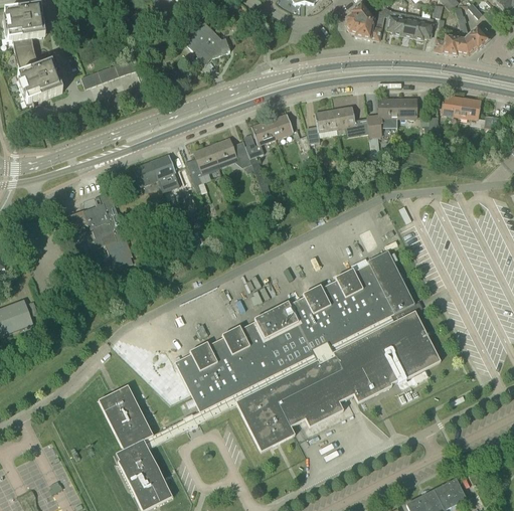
[(94,1),(91,0),(84,0),(82,5),(91,8),(94,1)]
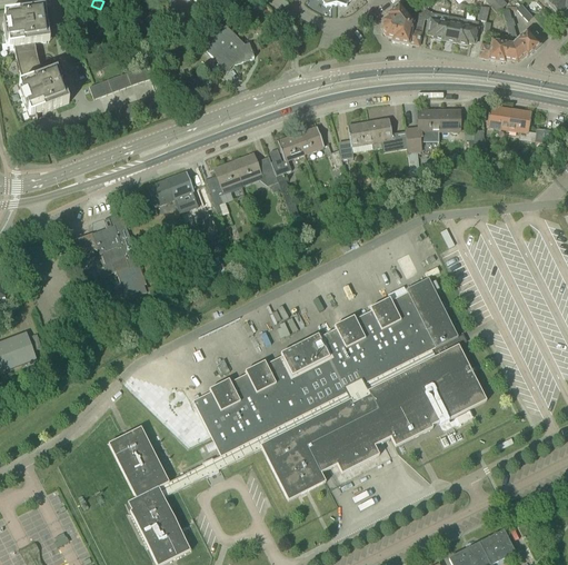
[(409,41),(419,43),(425,18),(431,17),(432,10),(428,7),(434,1),(432,0),(421,0),(427,7),(421,11),(420,11),(415,15),(418,19),(414,20),(409,41)]
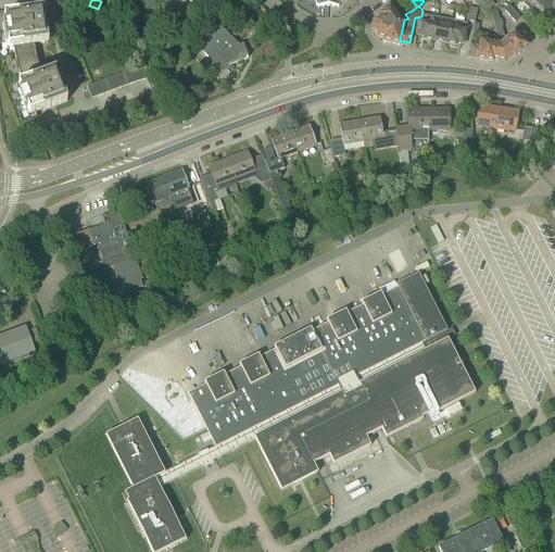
[(488,0),(481,5),(487,10),(495,1),(494,0),(488,0)]
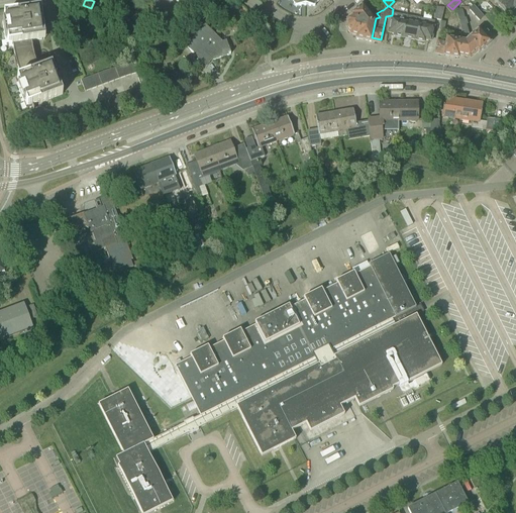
[(515,1),(514,0),(499,0),(498,1),(509,12),(515,5),(515,1)]
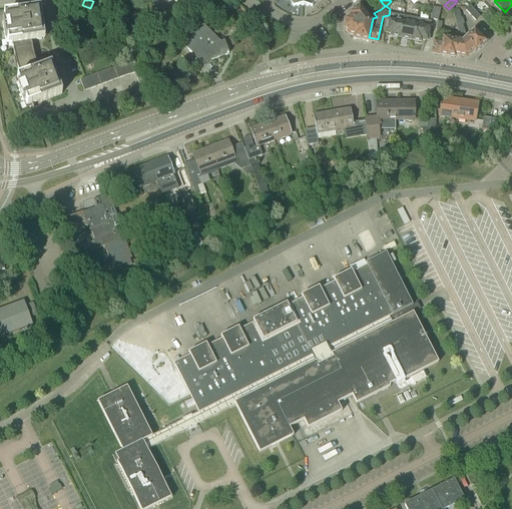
[(373,18),(361,2),(349,11),(351,13),(346,17),(346,18),(345,19),(345,24),(346,25),(345,26),(348,30),(349,31),(349,32),(355,33),(355,35),(369,38),(369,37),(373,18)]
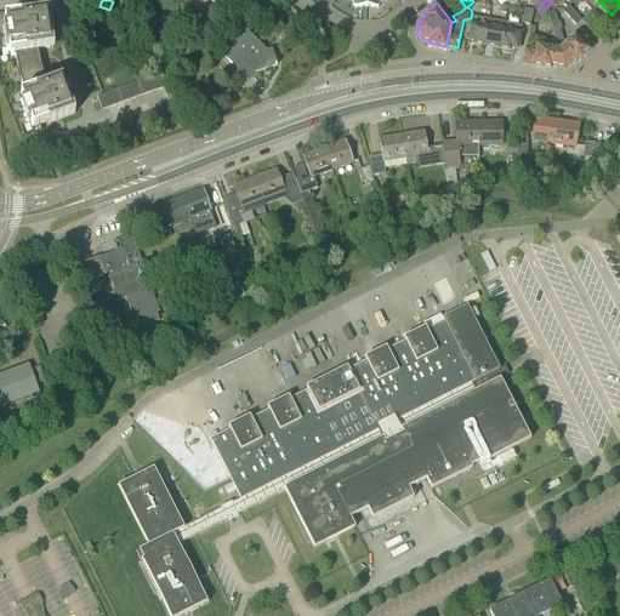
[(566,7),(576,20),(582,15),(570,3),(566,7)]
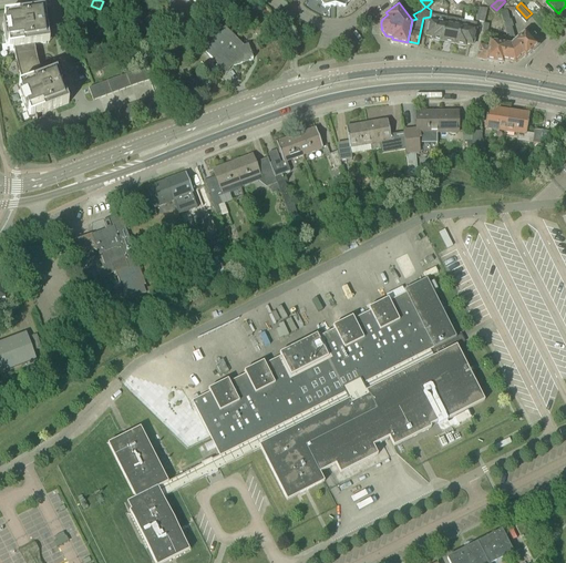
[(486,19),(490,6),(481,3),(477,17),(486,19)]
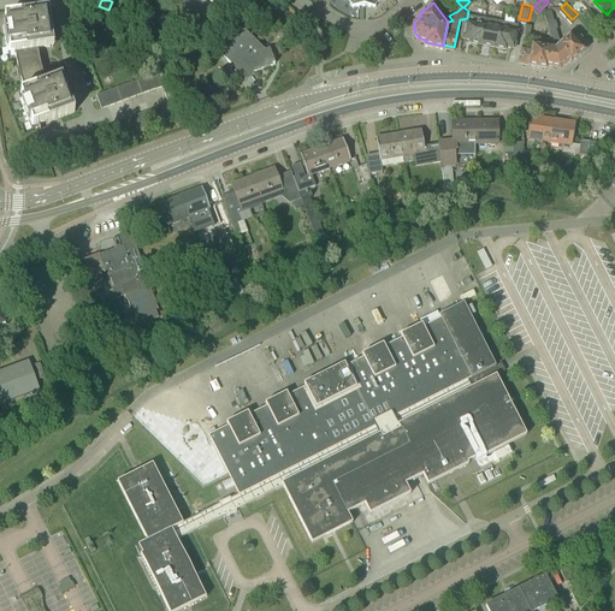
[(17,57),(40,53),(39,45),(51,42),(48,23),(52,23),(49,7),(11,13),(10,10),(11,21),(6,22),(6,23),(4,23),(7,43),(10,42),(10,43),(16,42),(17,57)]
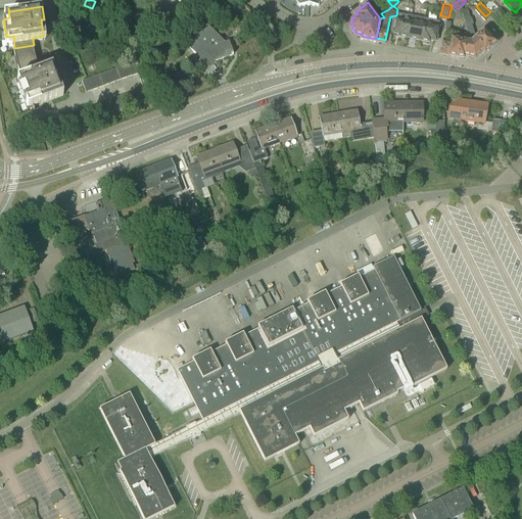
[(469,31),(475,55),(476,54),(484,48),(485,50),(496,40),(495,39),(500,35),(488,22),(477,33),(473,21),(474,21),(472,14),(471,15),(469,7),(463,9),(469,31)]
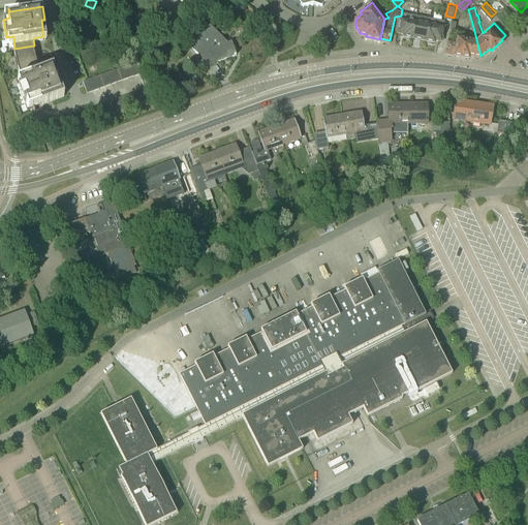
[(413,35),(417,11),(405,10),(402,9),(401,16),(398,30),(404,31),(404,34),(413,35)]
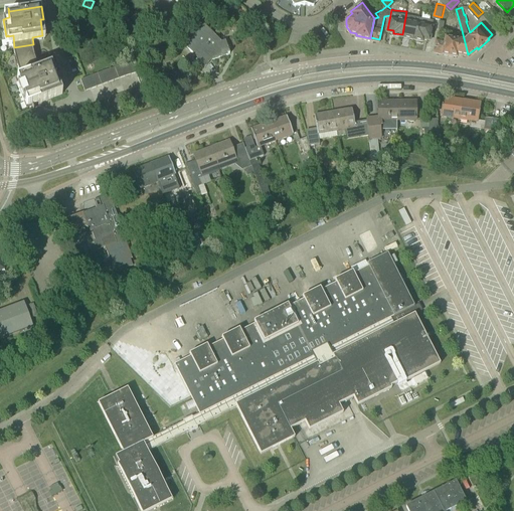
[(419,14),(406,11),(402,34),(414,36),(414,37),(415,37),(419,14)]
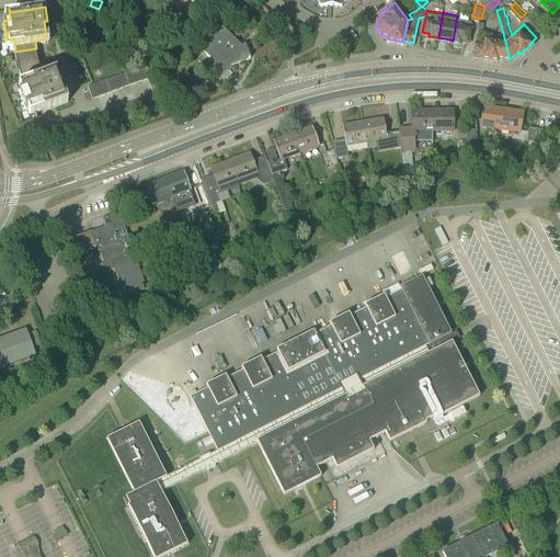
[(457,15),(453,41),(461,42),(463,40),(469,41),(472,24),(471,24),(472,19),(457,15)]
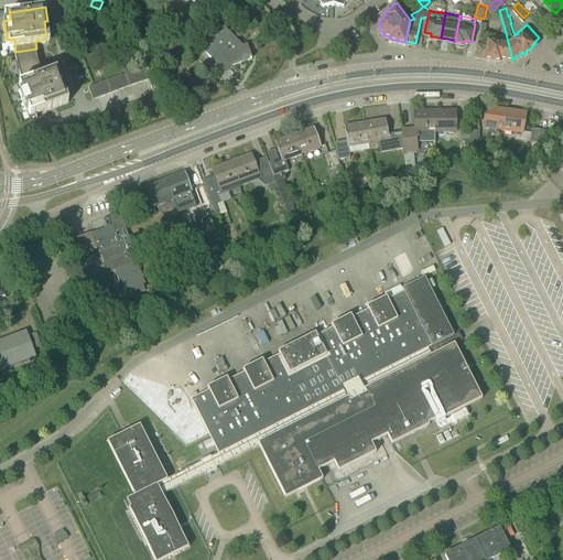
[(198,30),(205,24),(199,18),(193,23),(198,30)]
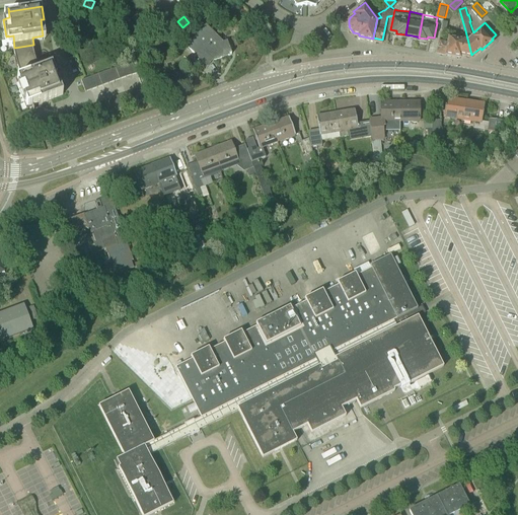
[(207,22),(200,30),(187,43),(208,64),(214,58),(232,51),(227,39),(224,40),(207,22)]
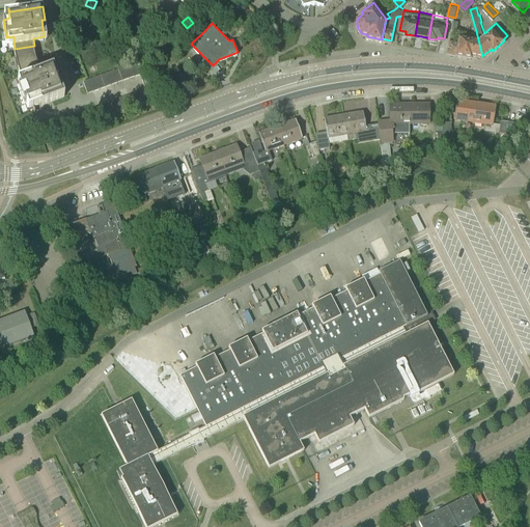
[(482,56),(476,31),(467,29),(466,35),(459,34),(458,36),(454,35),(454,38),(450,37),(447,52),(456,53),(456,54),(472,57),(472,54),(482,56)]
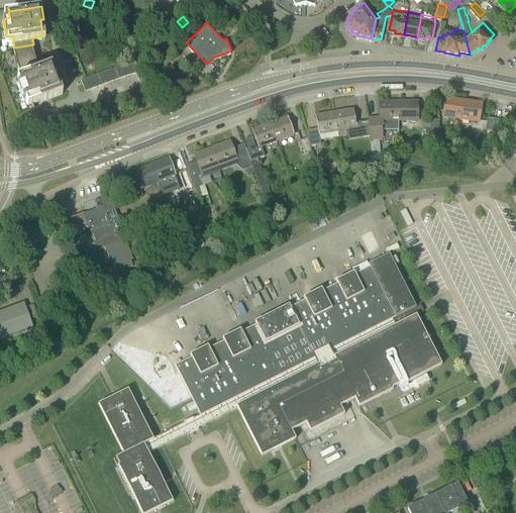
[(20,69),(38,62),(35,54),(33,44),(14,47),(15,54),(18,63),(20,69)]
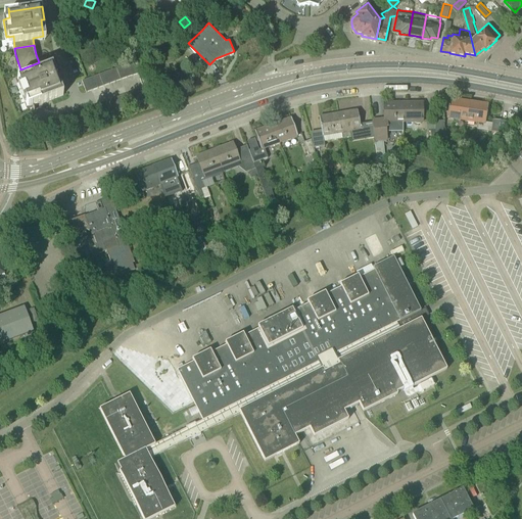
[(133,72),(139,69),(135,58),(129,60),(133,72)]
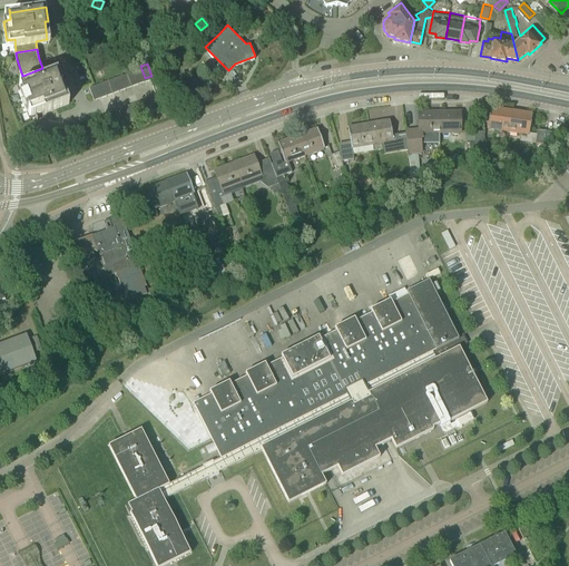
[(139,80),(145,78),(140,66),(134,68),(139,80)]
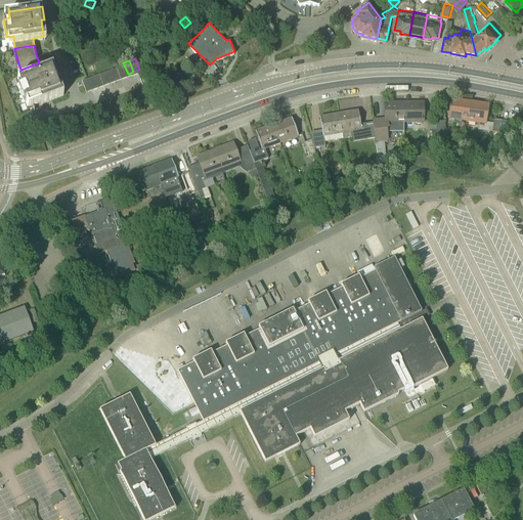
[(39,62),(20,70),(22,73),(25,81),(19,83),(20,83),(18,84),(25,100),(27,99),(27,100),(31,98),(35,107),(34,103),(64,92),(59,80),(57,81),(51,66),(41,70),(39,62)]
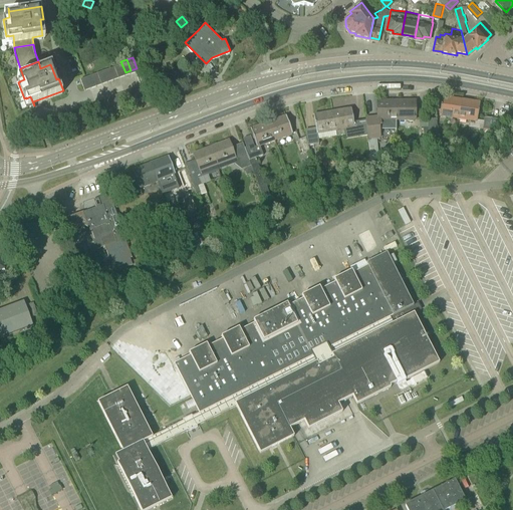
[(119,74),(125,72),(120,61),(115,63),(119,74)]
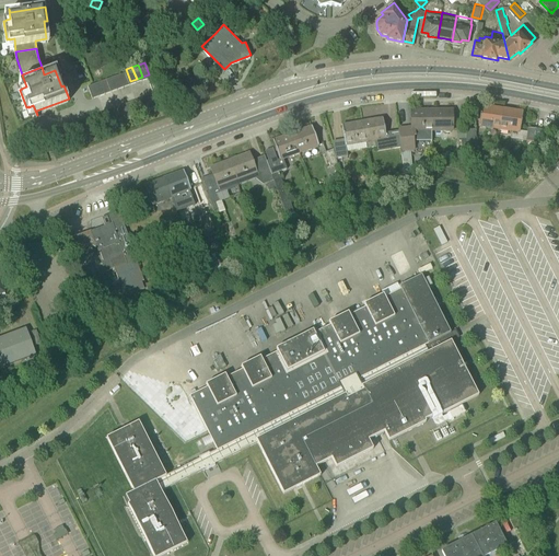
[(124,83),(130,81),(126,69),(119,71),(124,83)]
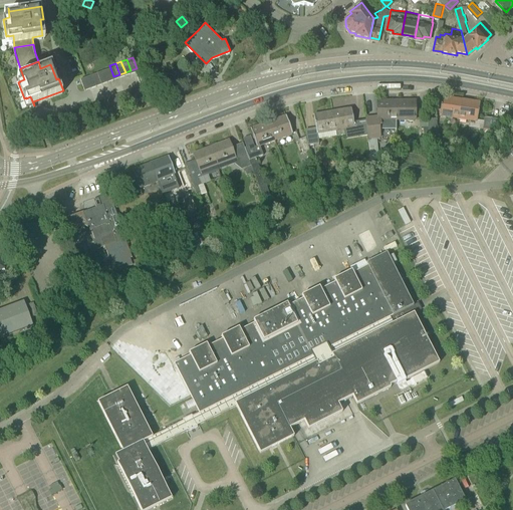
[(108,79),(113,76),(109,65),(103,67),(108,79)]
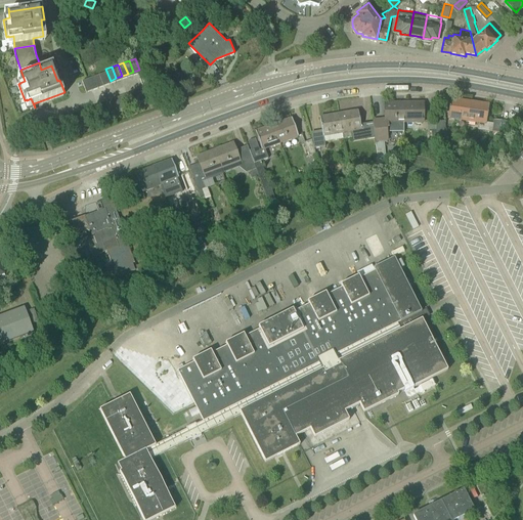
[(104,83),(111,81),(105,69),(100,72),(104,83)]
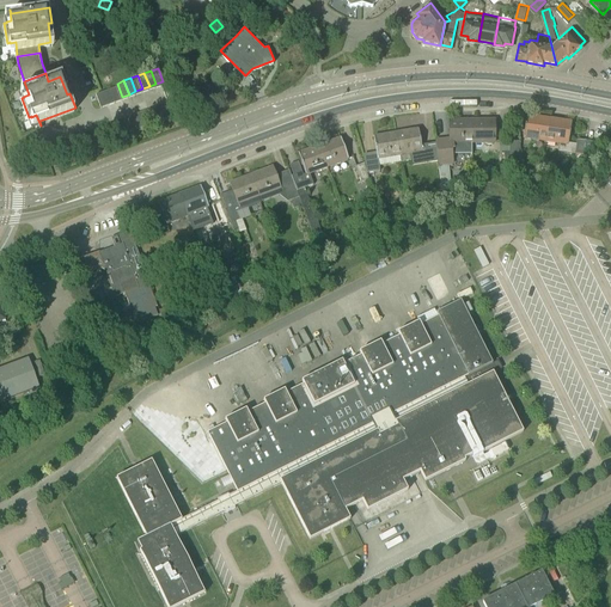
[(115,99),(122,97),(117,84),(110,86),(115,99)]
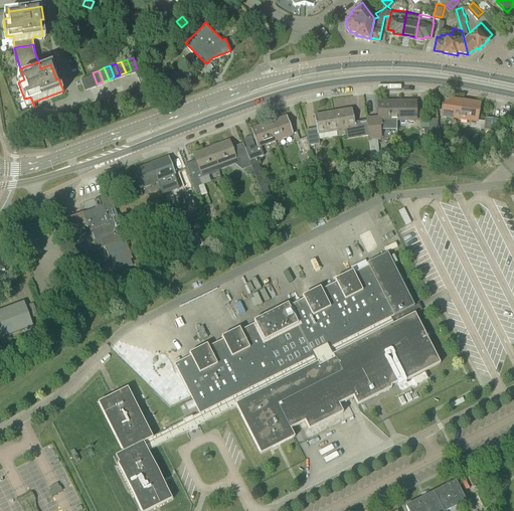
[(92,86),(97,83),(93,72),(87,74),(92,86)]
